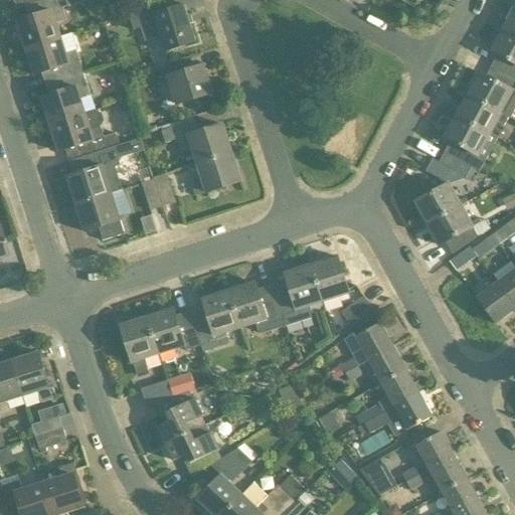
[(26,49),(60,38),(56,23),(65,20),(62,8),(68,6),(66,0),(46,0),(36,3),(35,4),(39,15),(17,22),(26,49)]
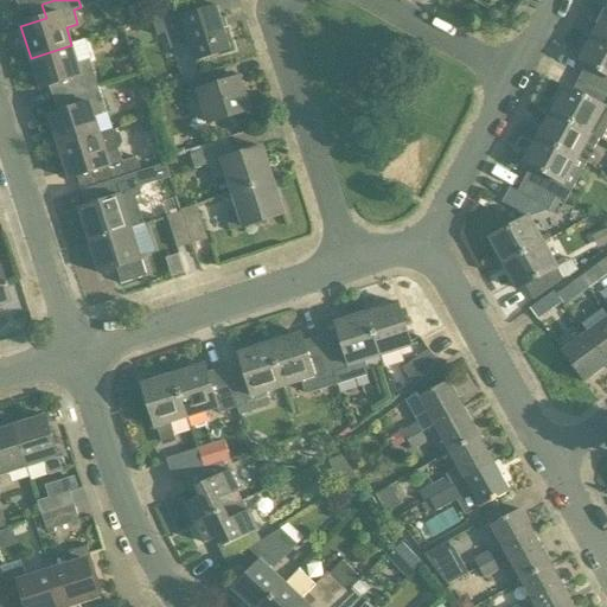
[(187,43),(195,63),(231,51),(216,6),(200,11),(196,0),(184,0),(149,11),(157,36),(165,33),(170,49),(187,43)]
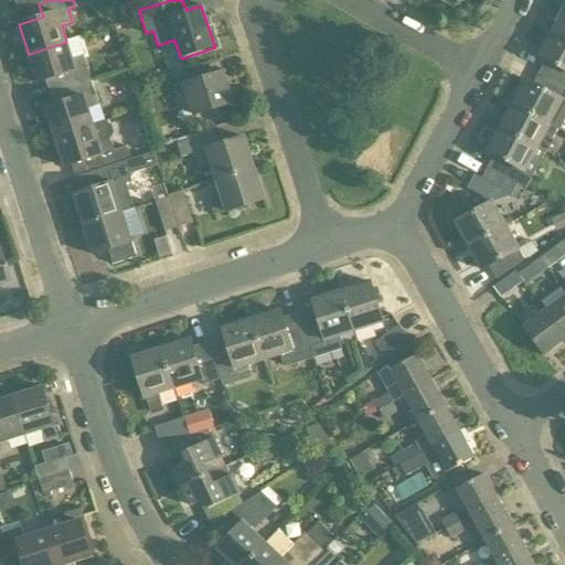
[(564,9),(564,10),(552,33),(564,40),(564,9)]
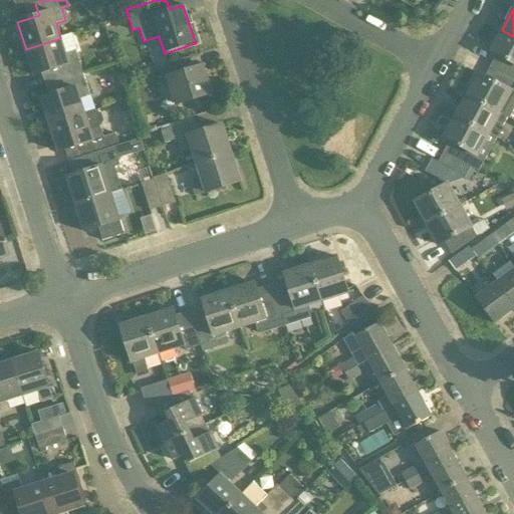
[(513,36),(502,30),(490,52),(496,55),(491,66),(513,78),(513,36)]
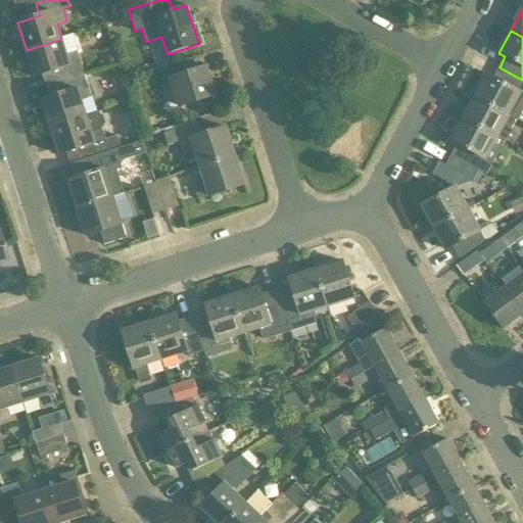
[(61,39),(27,50),(35,77),(49,72),(53,84),(84,74),(77,51),(66,54),(61,39)]
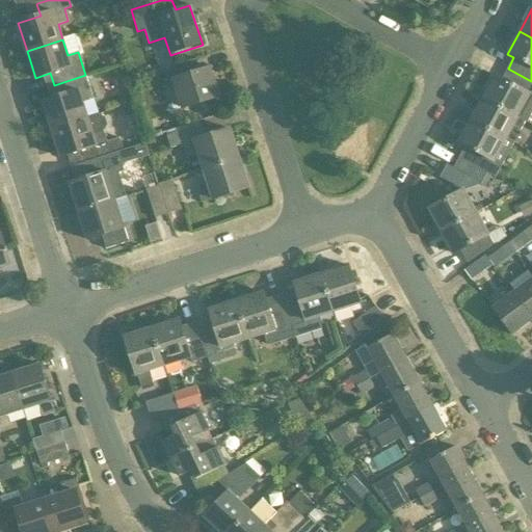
[(174,80),(183,109),(219,98),(210,69),(200,72),(195,59),(163,69),(167,82),(174,80)]
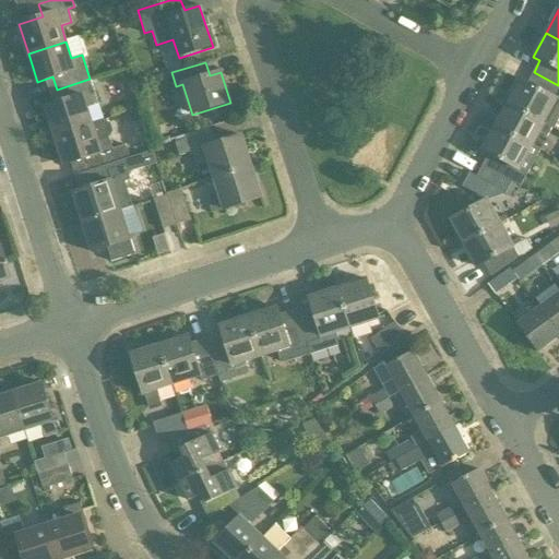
[(521,80),(508,104),(551,128),(554,129),(558,118),(558,85),(534,72),(527,83),(521,80)]
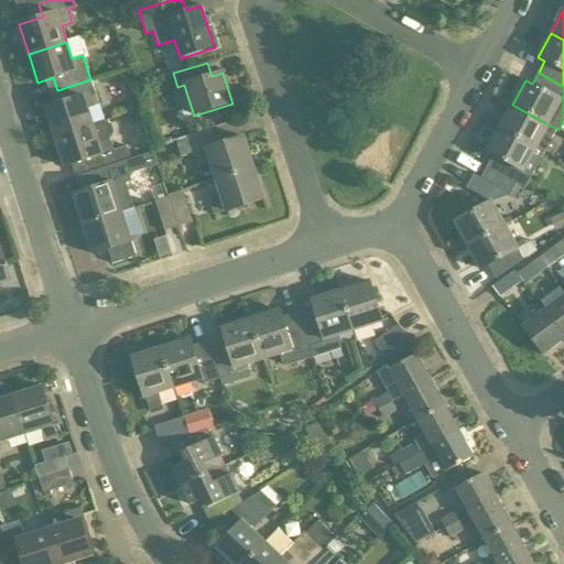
[(55,138),(93,126),(87,108),(98,105),(90,79),(57,90),(61,104),(45,108),(55,138)]
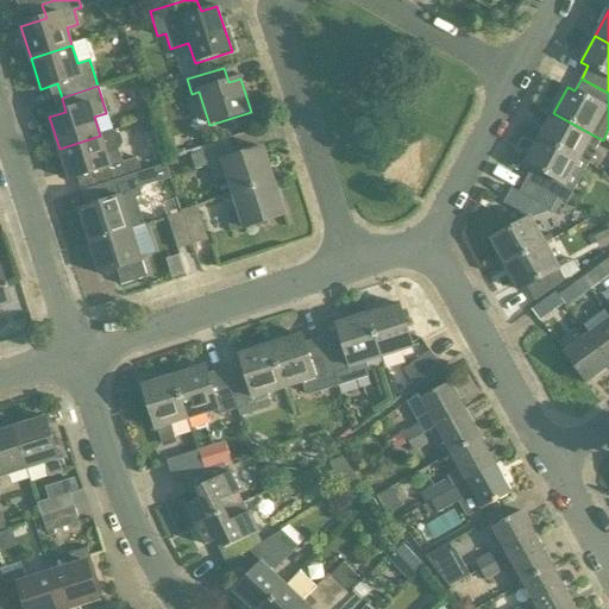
[(581,159),(588,146),(595,150),(601,139),(553,113),(540,138),(581,159)]
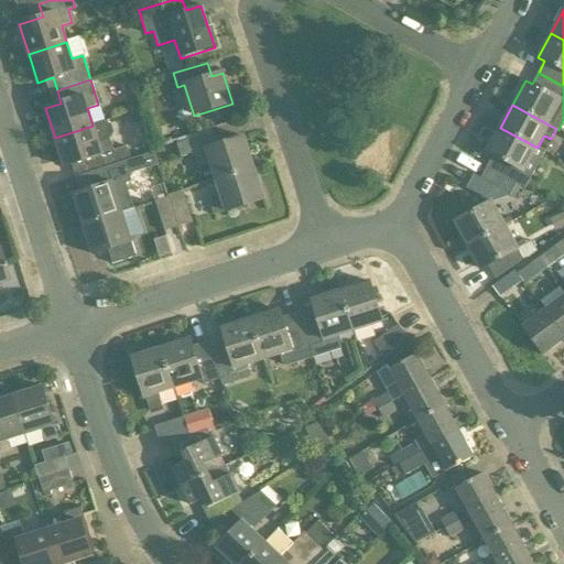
[(105,121),(93,126),(55,138),(64,167),(71,165),(75,177),(117,164),(117,163),(131,159),(127,147),(112,150),(109,139),(111,138),(114,133),(111,125),(105,121)]
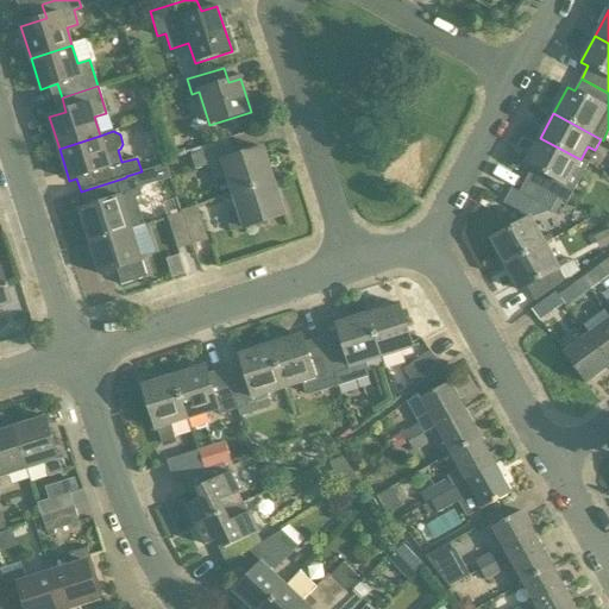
[(526,181),(559,199),(566,203),(588,163),(581,159),(540,138),(526,164),(533,168),(526,181)]
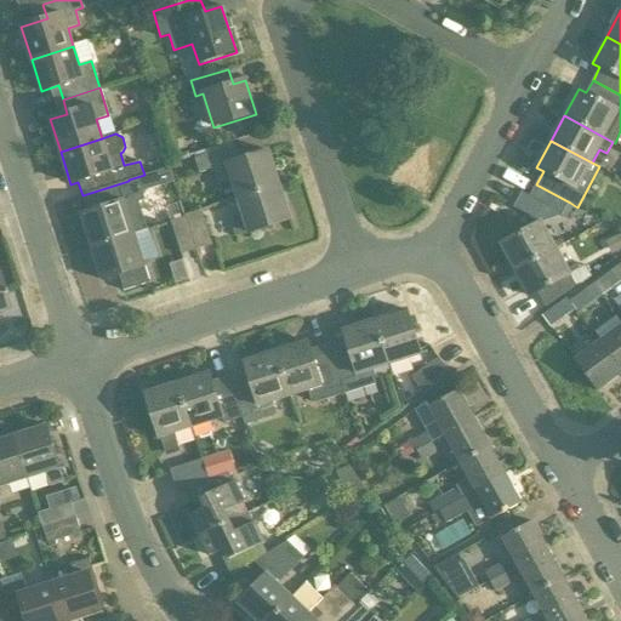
[(238,199),(280,186),(268,151),(240,159),(235,146),(194,159),(199,174),(212,169),(217,184),(232,180),(238,199)]
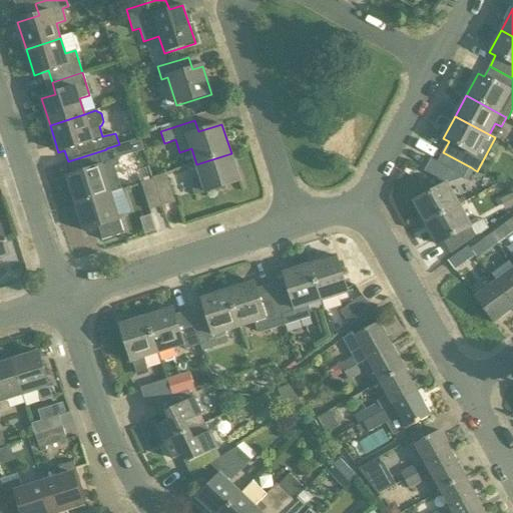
[(139,136),(152,132),(151,127),(137,131),(139,136)]
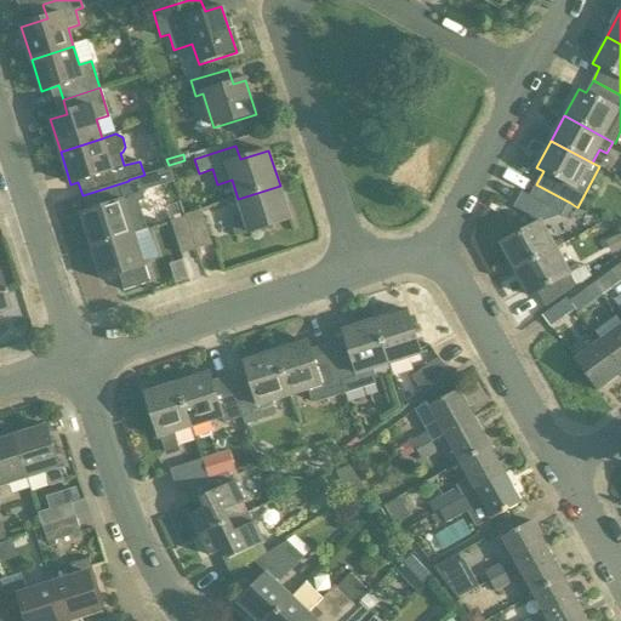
[(91,248),(135,234),(129,215),(144,199),(142,192),(174,182),(169,167),(144,175),(129,180),(129,181),(83,195),(87,212),(81,215),(91,248)]
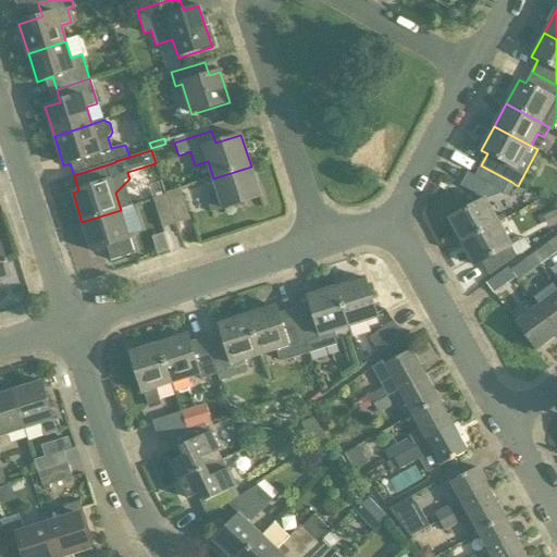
[(511,182),(481,165),(475,176),(469,173),(461,187),(482,198),(490,184),(503,192),(507,189),(511,182)]
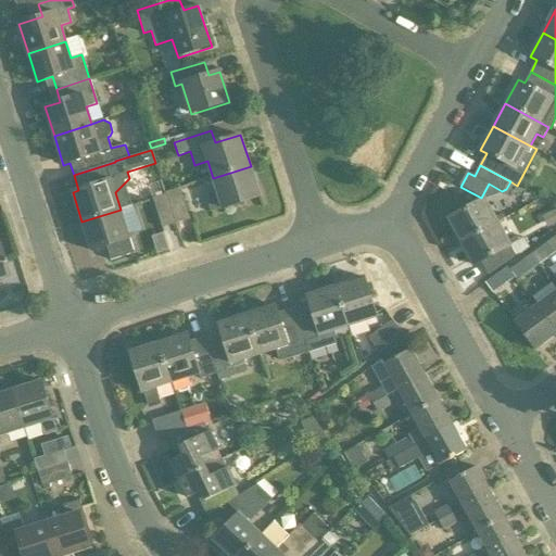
[(251,166),(213,178),(218,194),(206,198),(211,212),(223,209),(261,197),(251,166)]
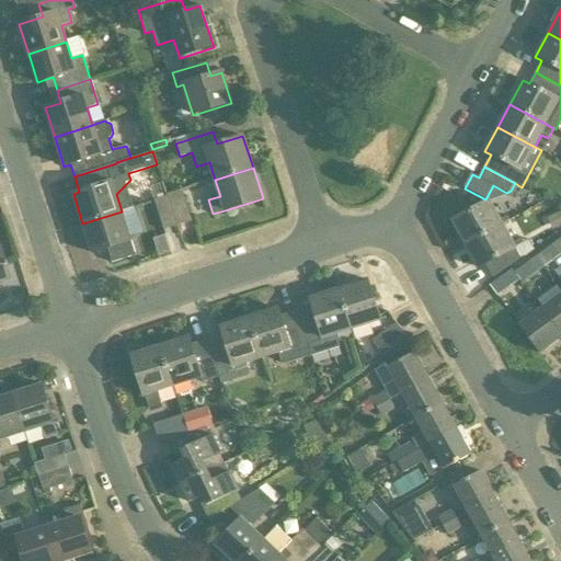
[(178,226),(168,196),(165,197),(162,189),(151,192),(163,230),(178,226)]
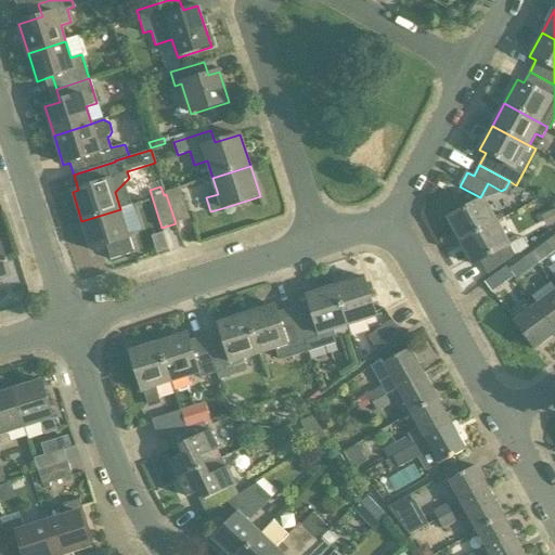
[(166,194),(176,223),(190,219),(180,189),(165,193),(166,194)]
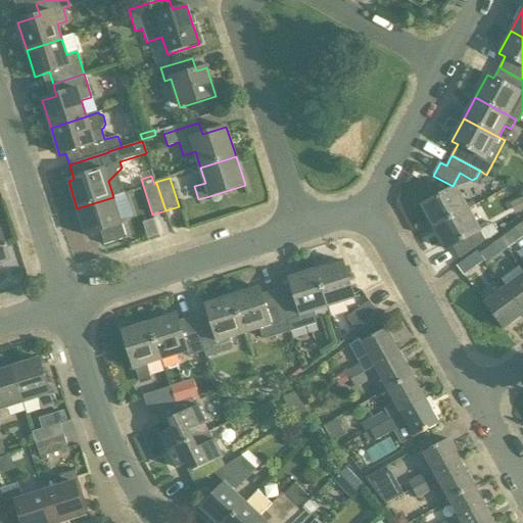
[(469,210),(457,188),(455,190),(423,206),(434,229),(469,210)]
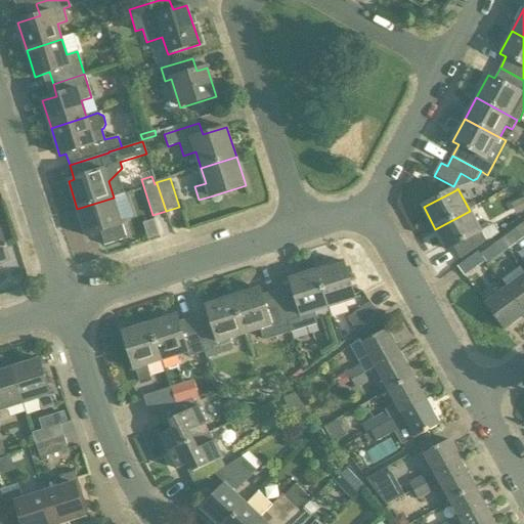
[(126,238),(122,225),(123,225),(114,198),(77,209),(86,236),(100,231),(104,246),(126,238)]
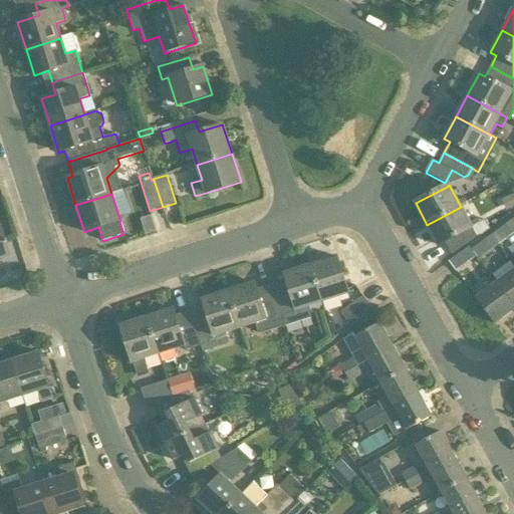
[(513,207),(513,195),(502,202),(507,211),(513,207)]
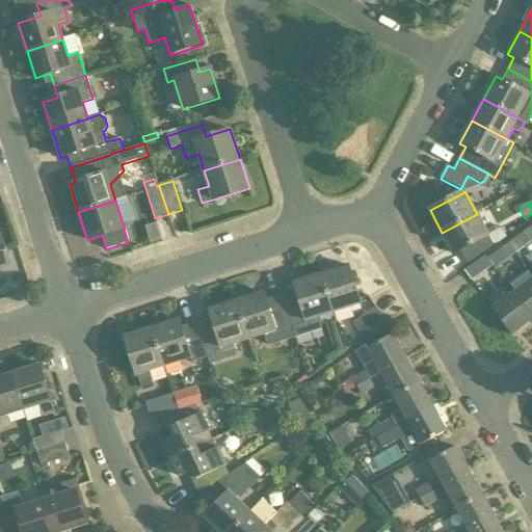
[(488,236),(477,214),(442,233),(454,256),(460,251),(467,264),(494,244),(507,236),(502,228),(488,236)]
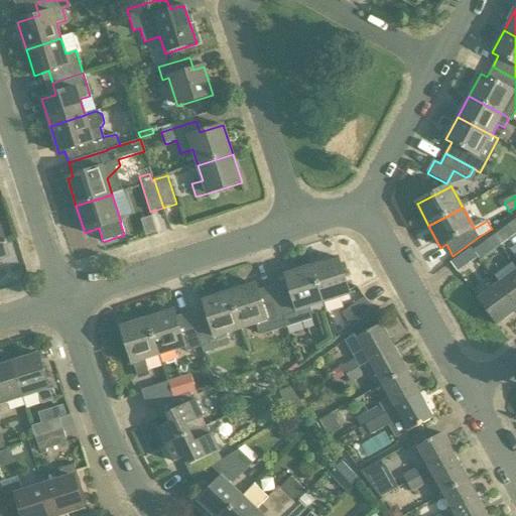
[(515,234),(515,226),(513,222),(493,236),(500,246),(515,234)]
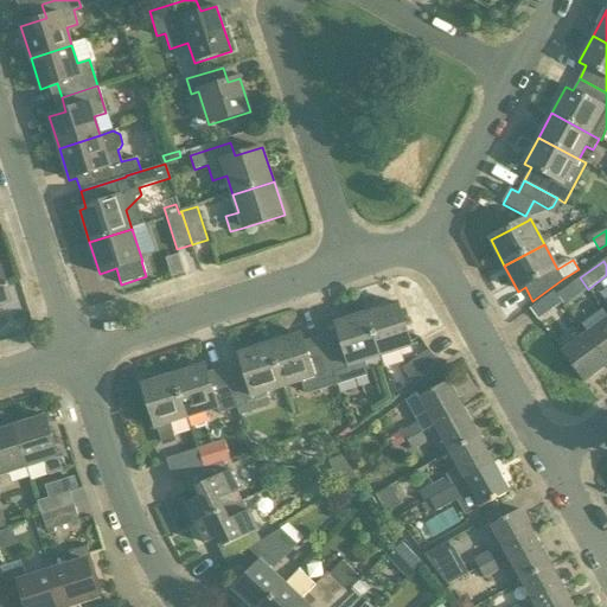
[(562,302),(564,306),(588,289),(580,278),(556,295),(562,302)]
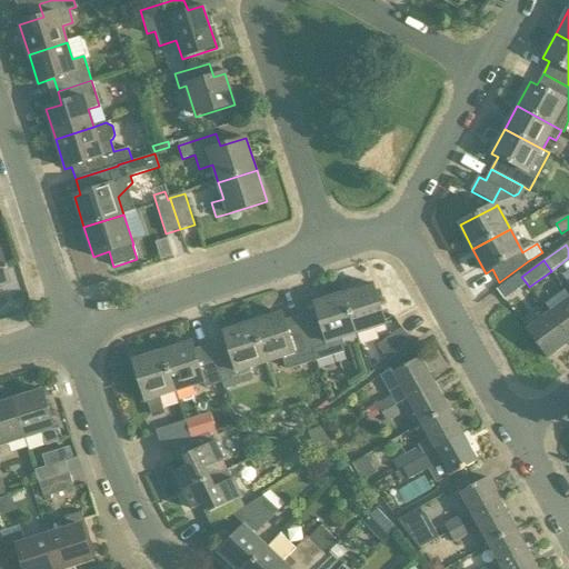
[(505,300),(522,287),(527,283),(521,277),(519,273),(497,289),(505,300)]
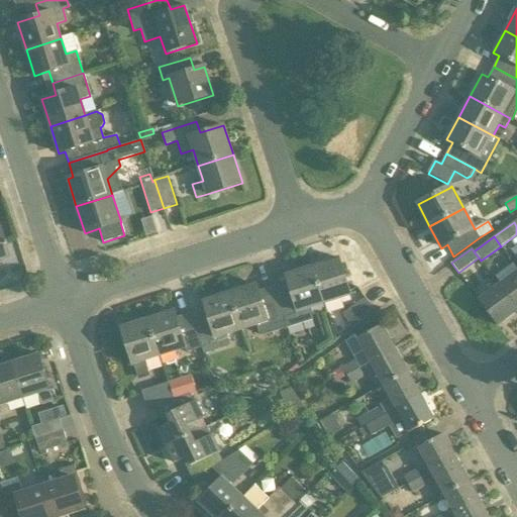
[(313,267),(324,304),(350,296),(338,259),(313,267)]
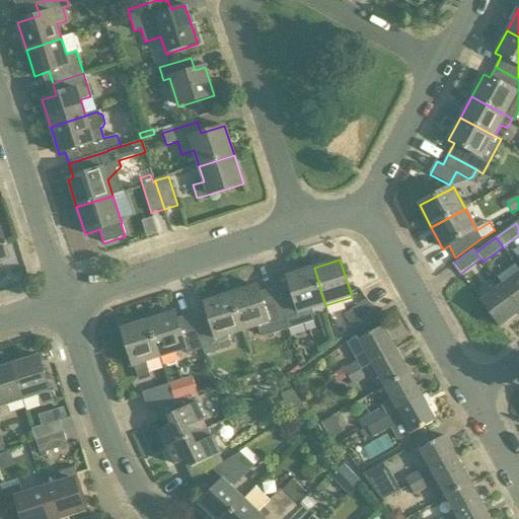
[(325,305),(314,268),(287,277),(289,283),(274,288),(287,329),(314,320),(311,310),(325,305)]
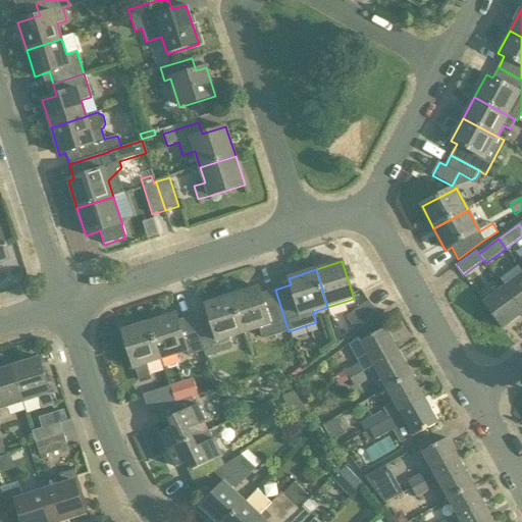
[(521,274),(504,288),(521,312),(521,274)]
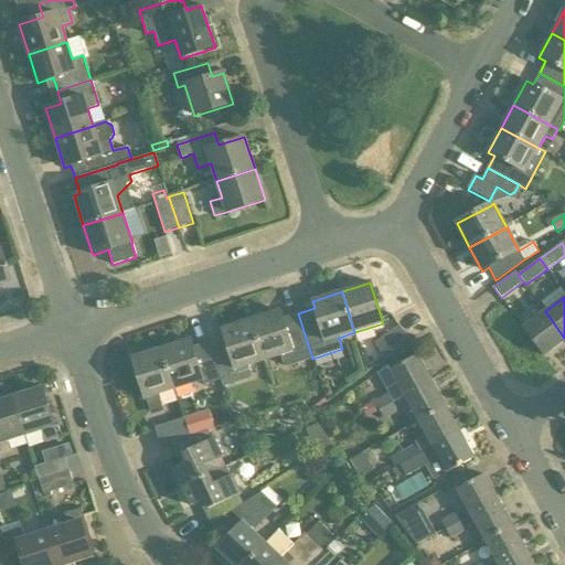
[(254,316),(252,320),(251,320),(264,361),(280,355),(283,364),(287,366),(312,359),(298,313),(281,318),(279,311),(267,316),(263,313),(254,316)]
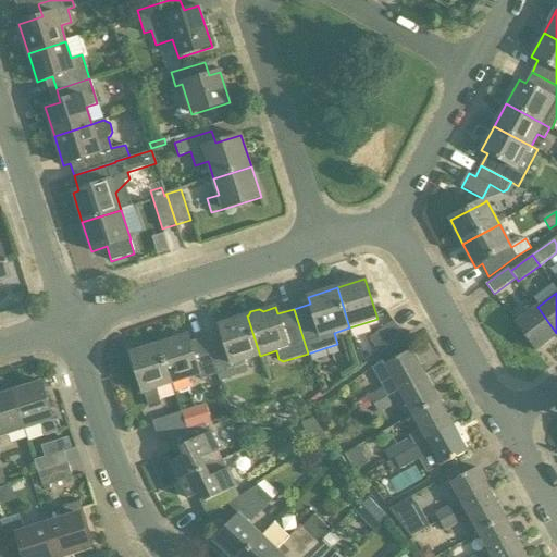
[(556,335),(556,333),(537,307),(516,323),(535,351),(556,335)]
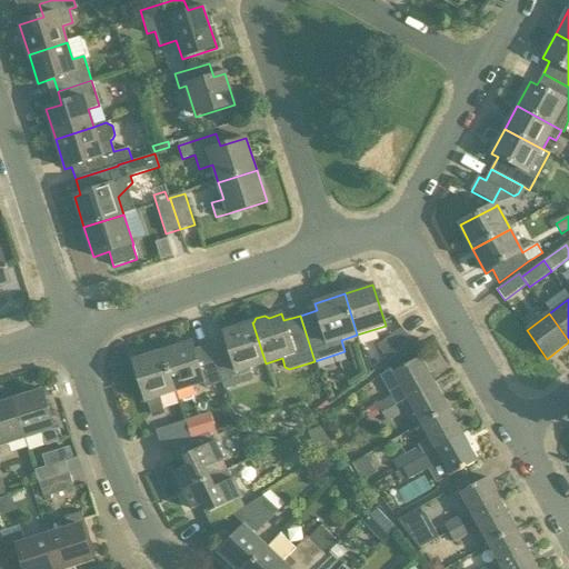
[(237,328),(223,331),(226,339),(209,345),(221,382),(223,390),(250,381),(252,377),(250,369),(266,363),(252,322),(248,320),(239,323),(237,328)]
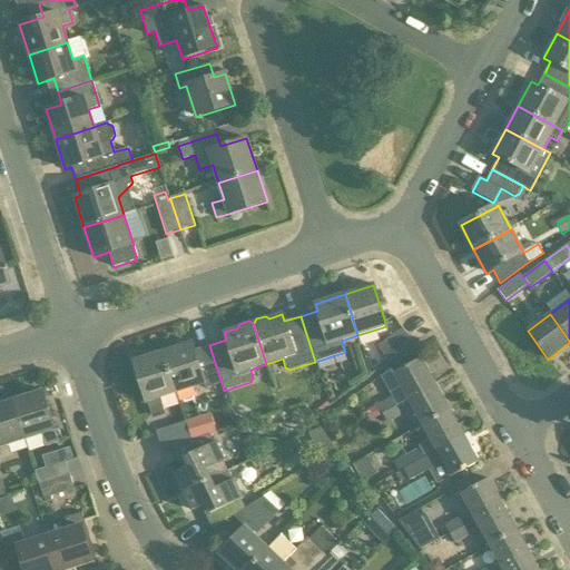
[(377,347),(389,363),(414,345),(402,328),(377,347)]
